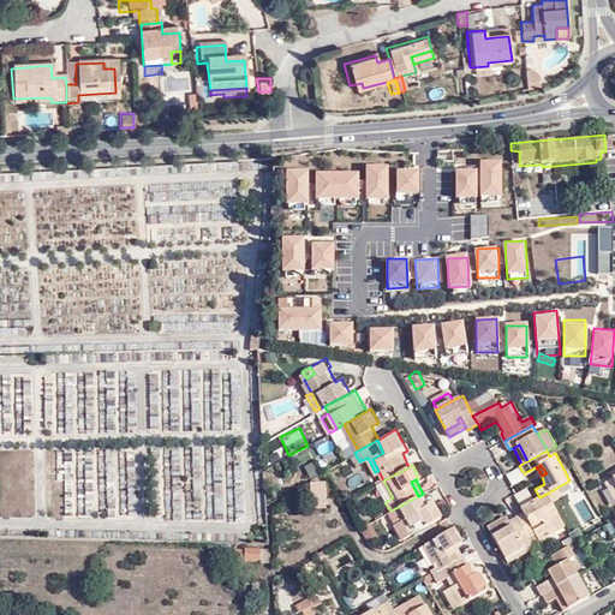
[(308,484),(309,501),(324,500),(323,483),(308,484)]
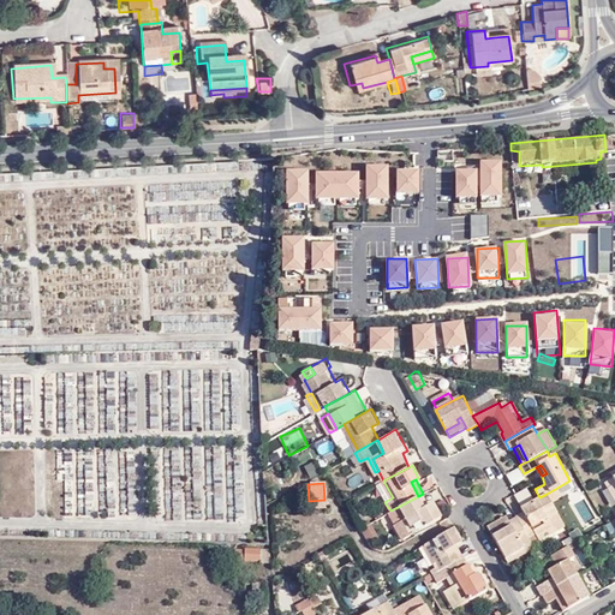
[(423,494),(418,496),(425,508),(429,506),(423,494)]
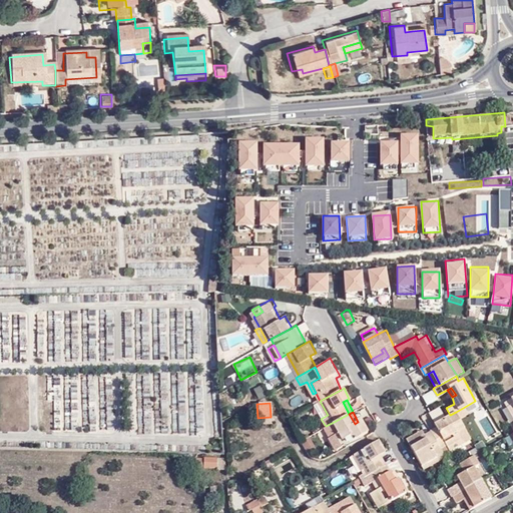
[(464,427),(456,412),(450,415),(441,419),(443,423),(437,426),(430,430),(440,448),(448,445),(459,439),(456,431),(464,427)]
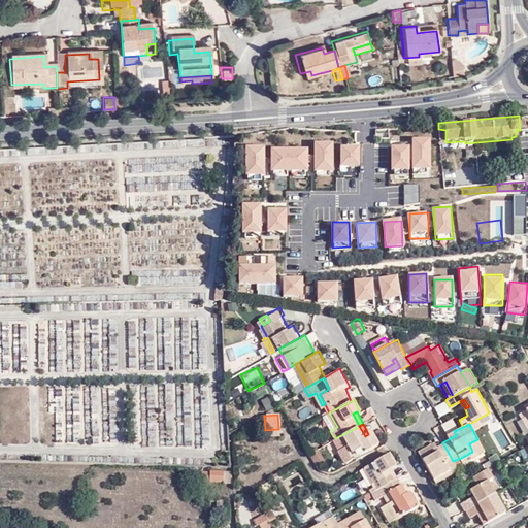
[(365,436),(359,426),(341,435),(347,443),(354,456),(377,442),(372,432),(368,434),(365,436)]
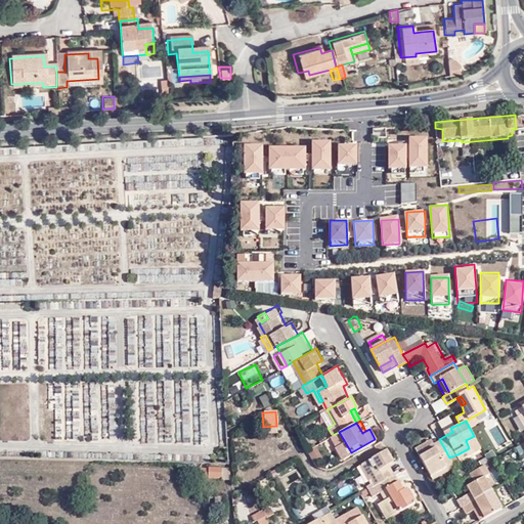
[(461,460),(481,447),(474,436),(466,440),(469,448),(457,454),(461,460)]
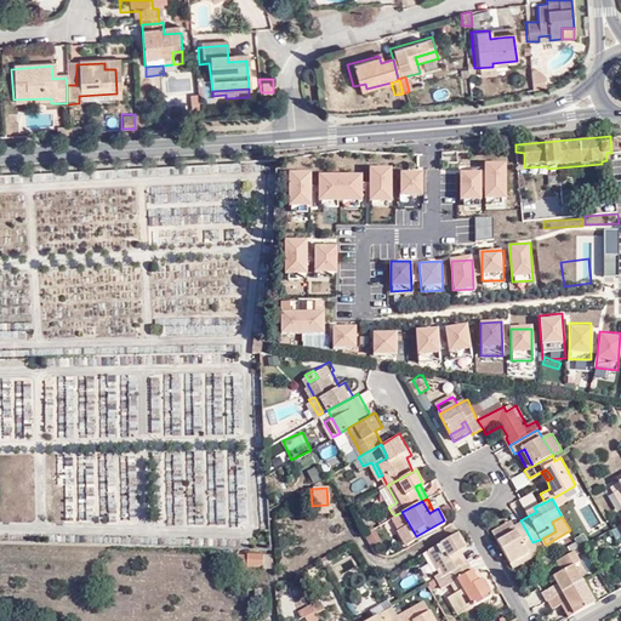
[(539,553),(533,542),(520,520),(511,524),(507,519),(489,529),(507,562),(524,553),(528,560),(539,553)]
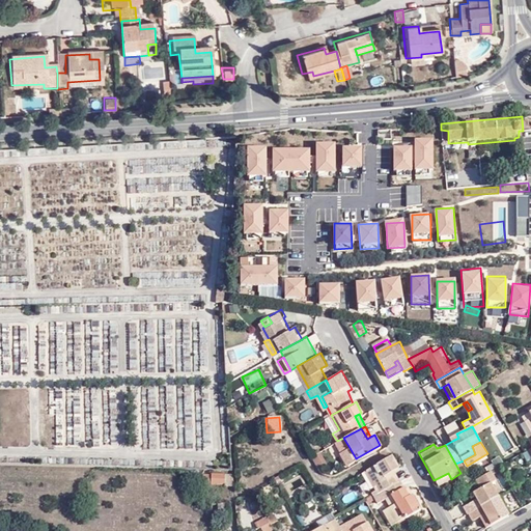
[(351,460),(356,458),(348,446),(344,448),(351,460)]
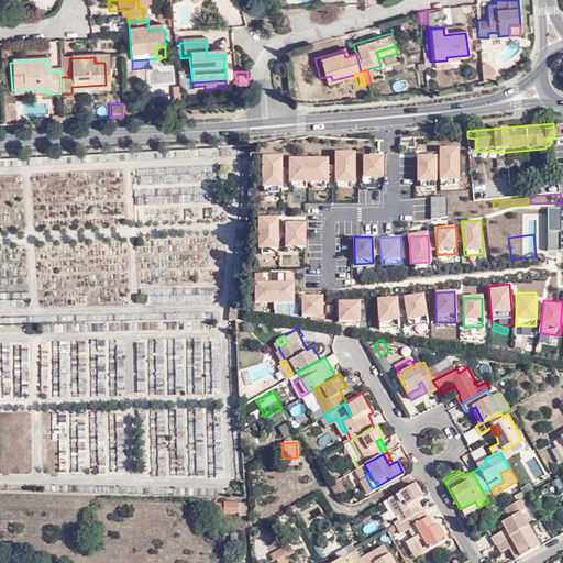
[(348,489),(340,477),(331,482),(338,495),(348,489)]
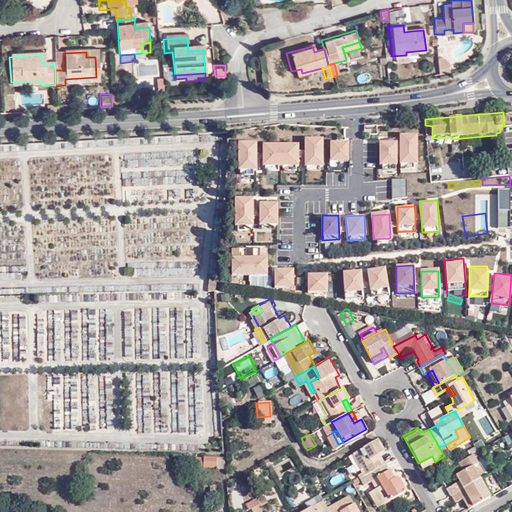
[(384,449),(379,438),(376,439),(356,450),(363,463),(369,473),(384,464),(378,453),(384,449)]
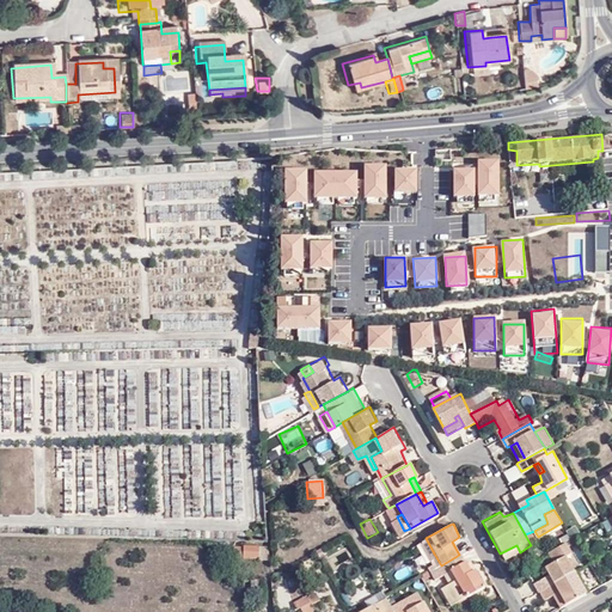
[(434,554),(426,538),(421,540),(429,556),(434,554)]
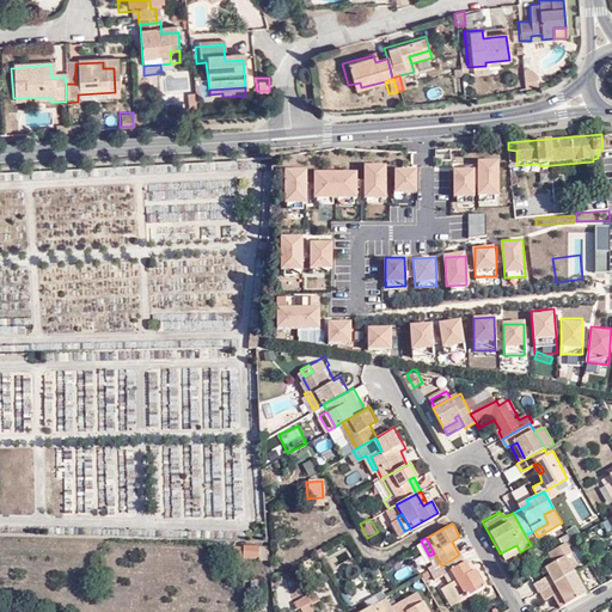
[(536,583),(540,593),(542,592),(575,573),(567,557),(571,554),(567,543),(549,554),(555,563),(545,568),(550,576),(536,583)]
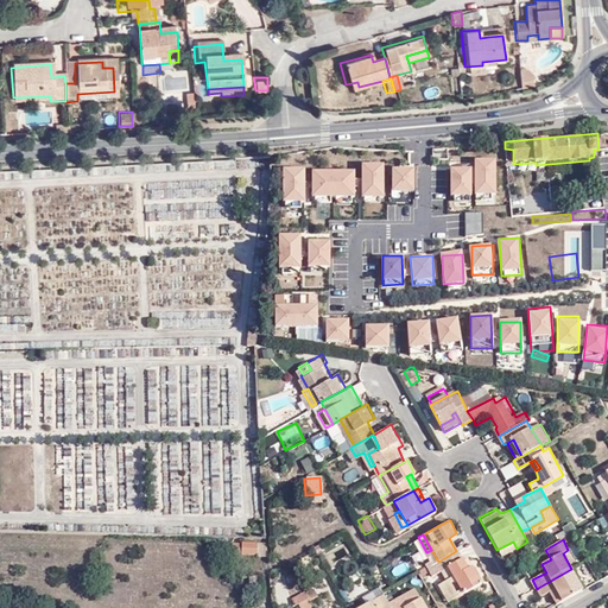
[(517,549),(513,542),(496,550),(501,557),(517,549)]
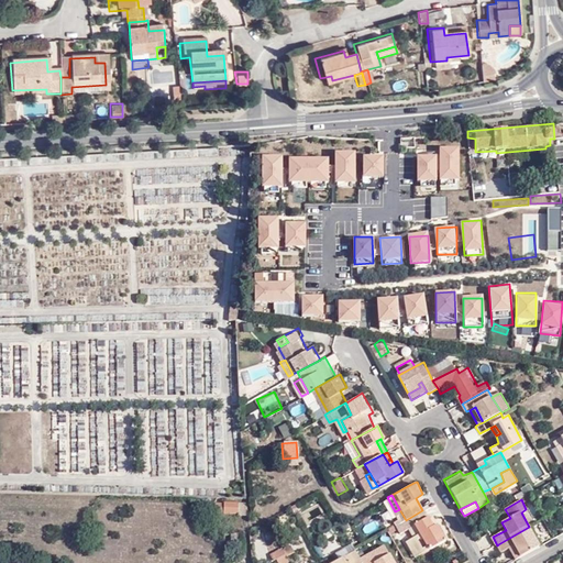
[(223,511),(235,511),(235,505),(235,503),(214,503),(214,508),(223,508),(223,511)]
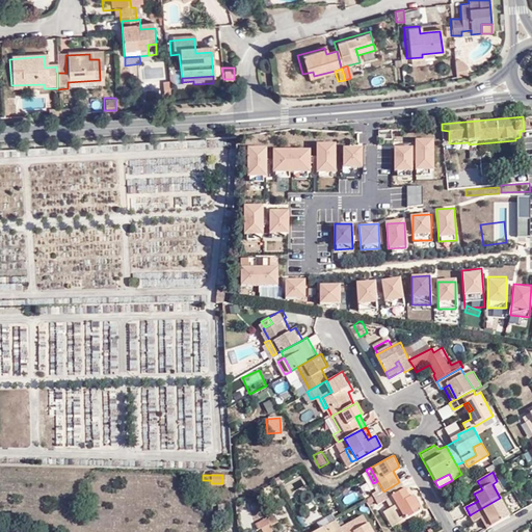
[(222,490),(231,490),(230,478),(222,477),(222,483),(222,490)]
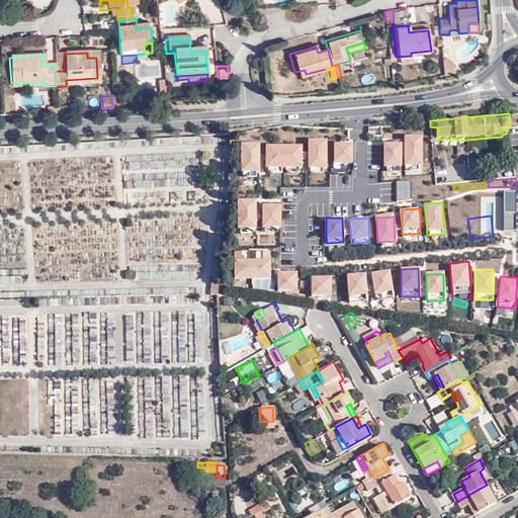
[(391,468),(389,469),(373,479),(377,486),(380,484),(384,492),(378,495),(386,510),(412,496),(403,481),(399,483),(395,475),(391,468)]
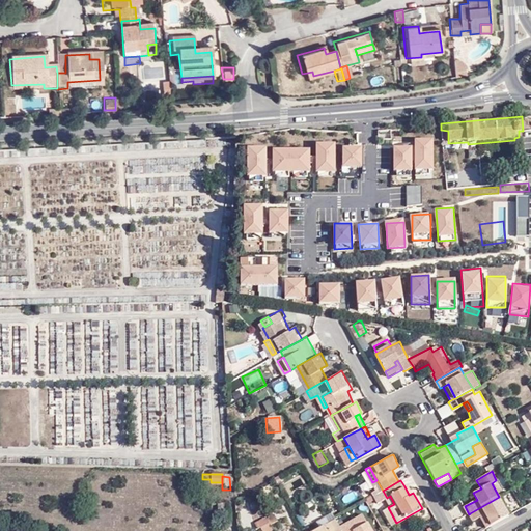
[(404,486),(409,495),(413,493),(409,484),(404,486)]
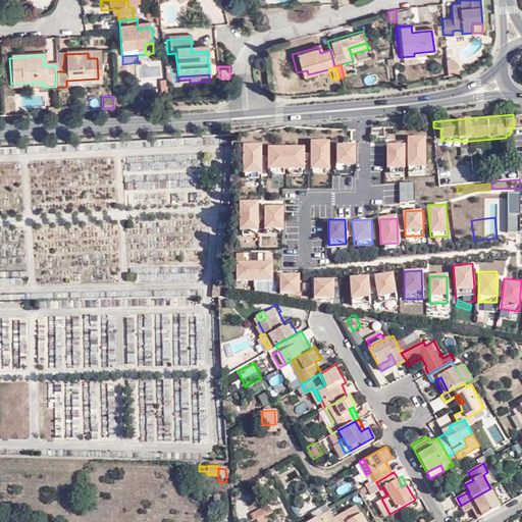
[(380,489),(376,482),(368,486),(372,492),(380,489)]
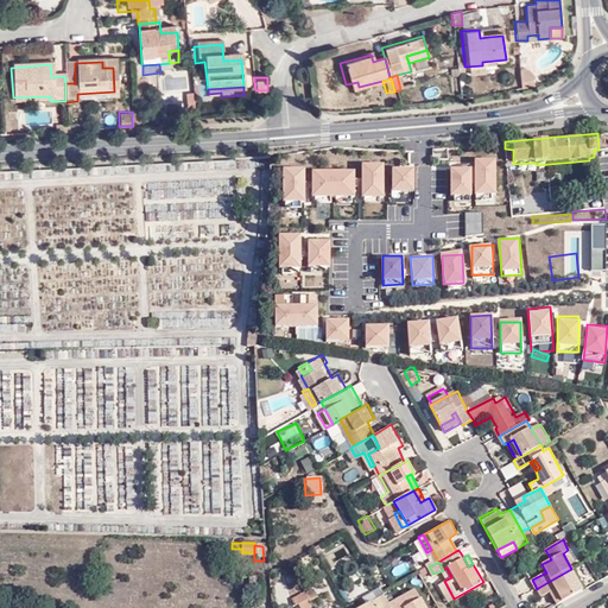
[(543,596),(550,593),(556,589),(563,602),(582,591),(571,569),(538,588),(543,596)]
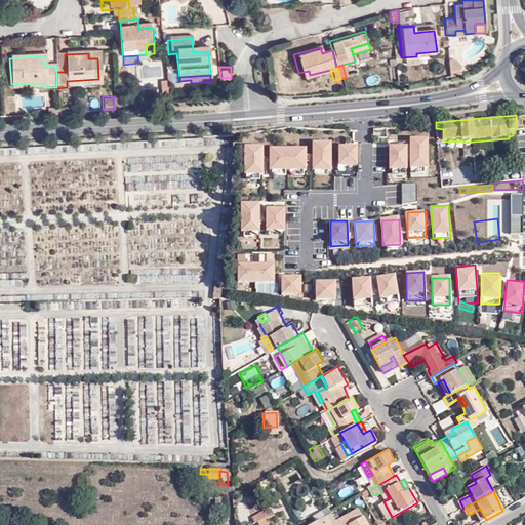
[(214,507),(223,506),(221,496),(213,496),(214,507)]
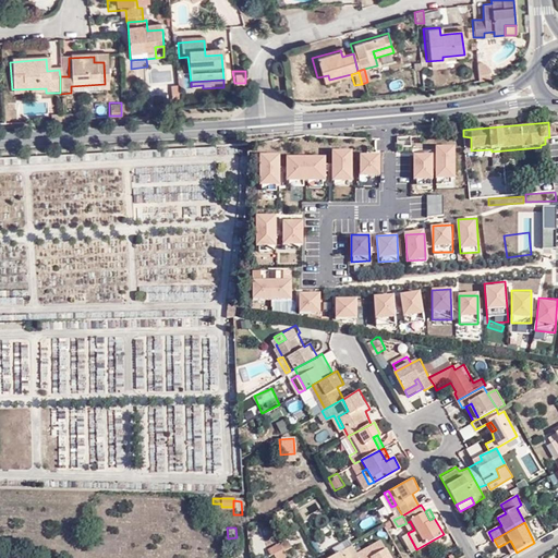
[(412,552),(416,549),(408,533),(402,535),(412,552)]
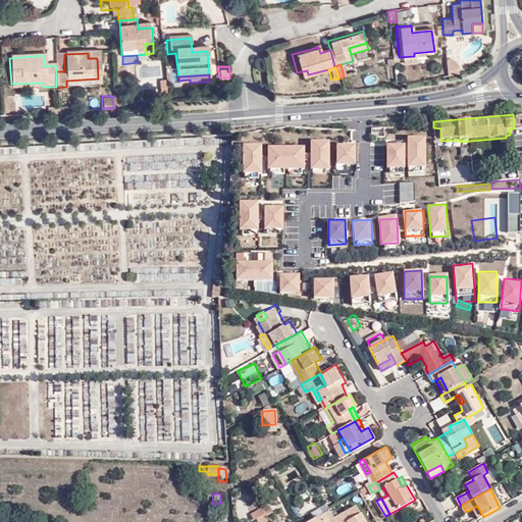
[(313,518),(329,510),(328,508),(325,503),(309,511),(313,518)]
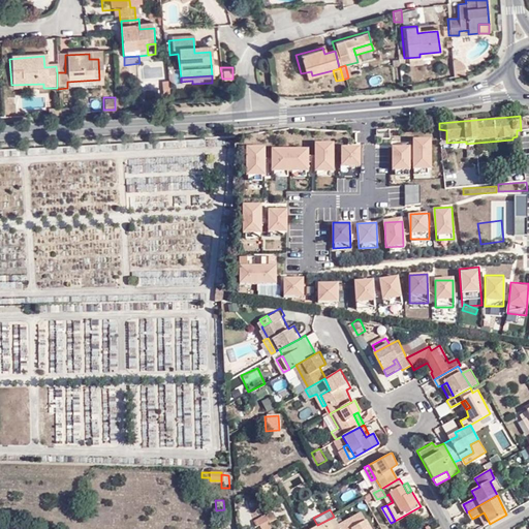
[(266,515),(268,520),(269,522),(276,518),(272,510),(266,515)]
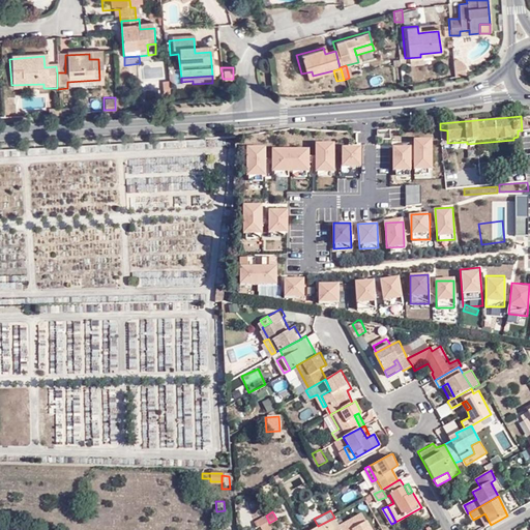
[(372,529),(362,511),(337,524),(341,529),(353,529),(354,529),(372,529)]
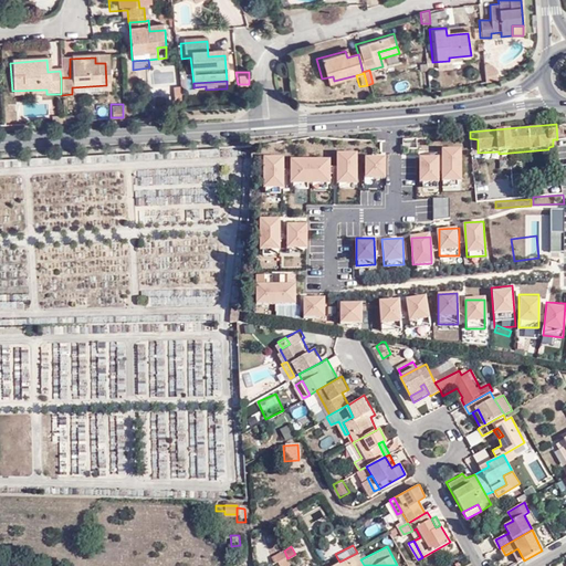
[(517,548),(512,552),(519,563),(524,561),(517,548)]
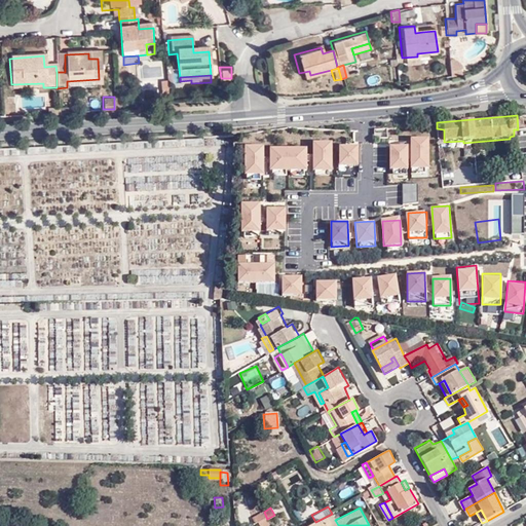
[(256,522),(266,517),(264,512),(263,511),(250,518),(254,524),(256,522)]
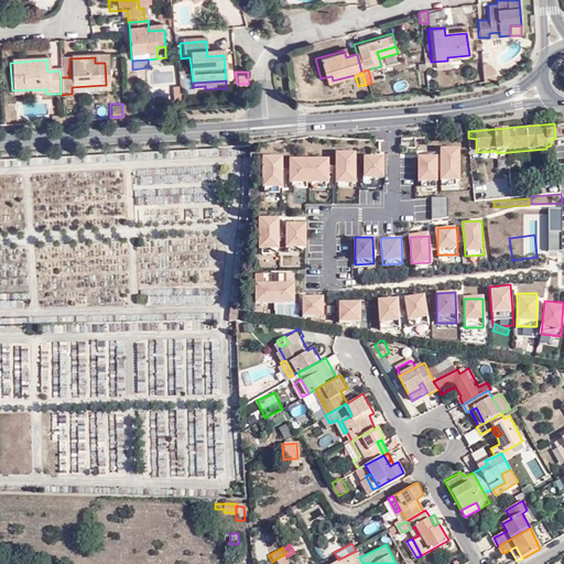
[(362,563),(359,557),(356,551),(338,560),(331,563),(362,563)]
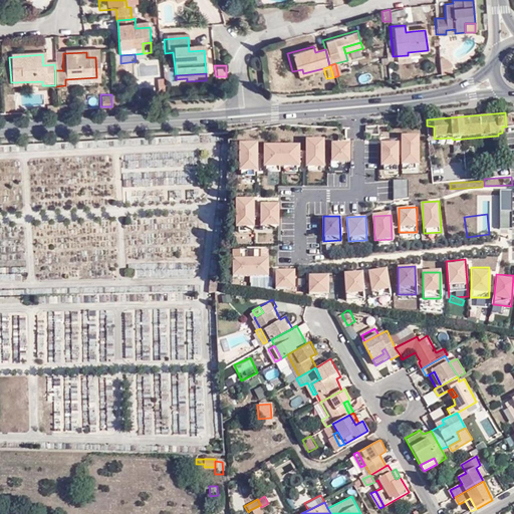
[(252,513),(259,513),(264,512),(261,507),(260,505),(250,510),(252,513)]
